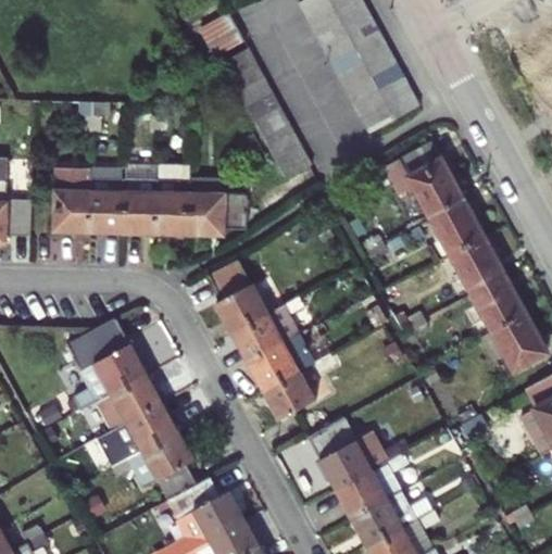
[(308,0),(300,4),(308,19),(334,4),(330,0),(308,0)]
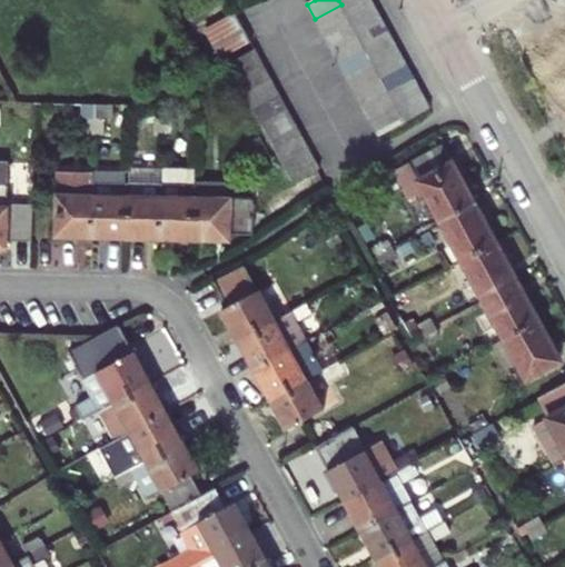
[(370,0),(349,0),(342,5),(349,20),(375,6),(370,0)]
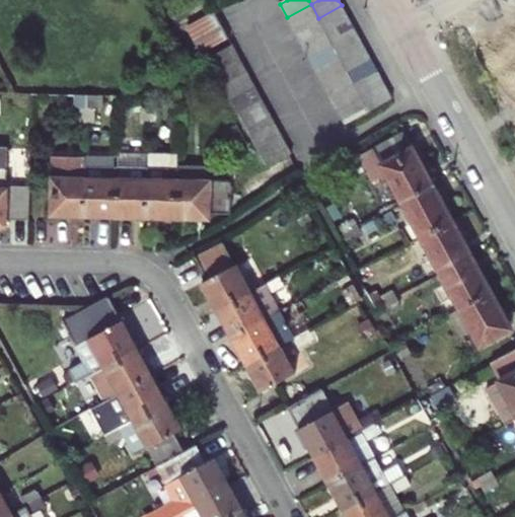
[(311,4),(287,17),(294,29),(318,18),(311,4)]
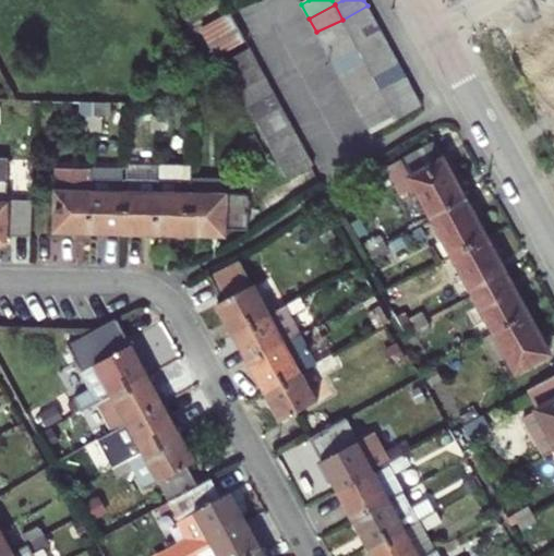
[(368,5),(342,20),(349,33),(375,20),(368,5)]
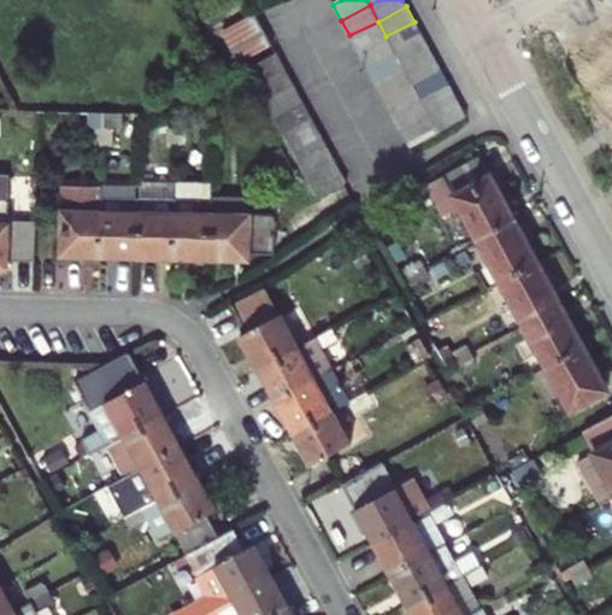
[(223,31),(240,63),(272,46),(256,15),(223,31)]
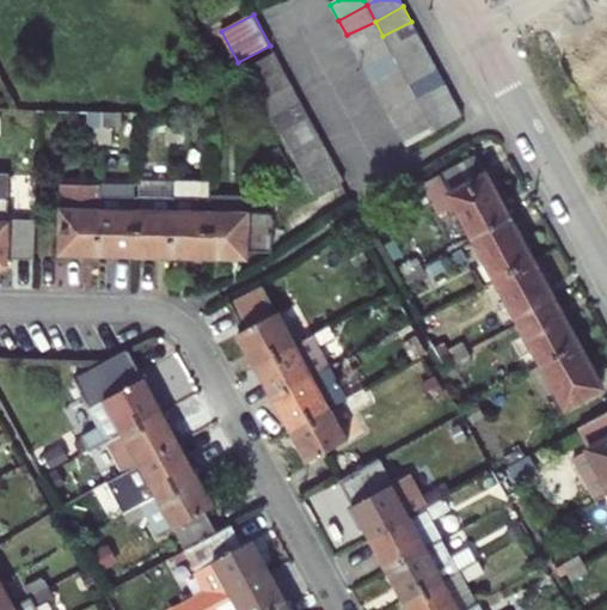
[(375,22),(347,35),(355,52),(382,36),(375,22)]
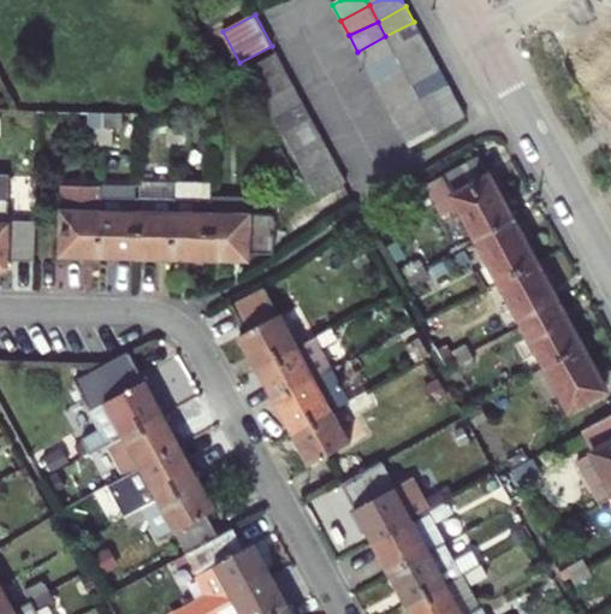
[(414,22),(385,36),(395,53),(422,39),(414,22)]
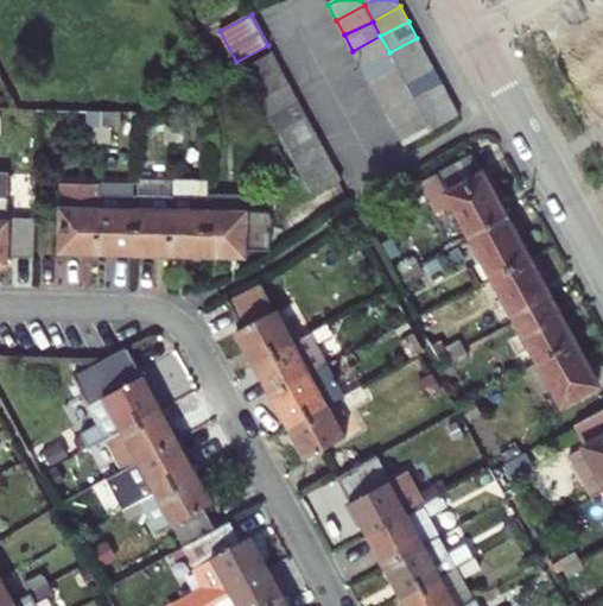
[(380,36),(353,51),(361,67),(389,52),(380,36)]
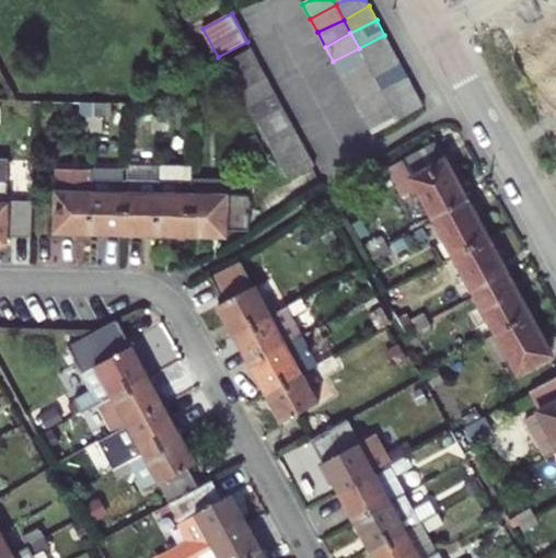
[(384,35),(359,48),(367,64),(393,49),(384,35)]
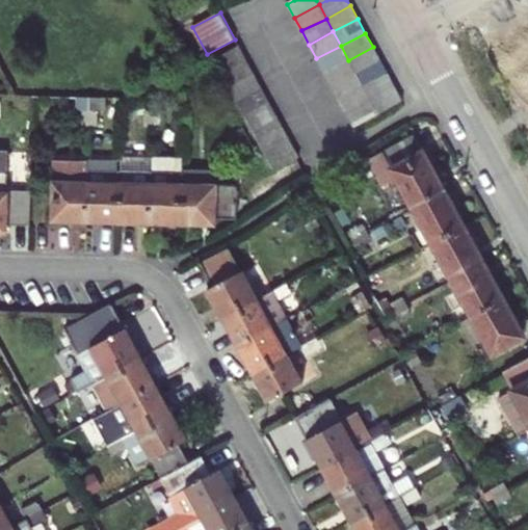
[(316,58),(324,72),(348,60),(341,46),(316,58)]
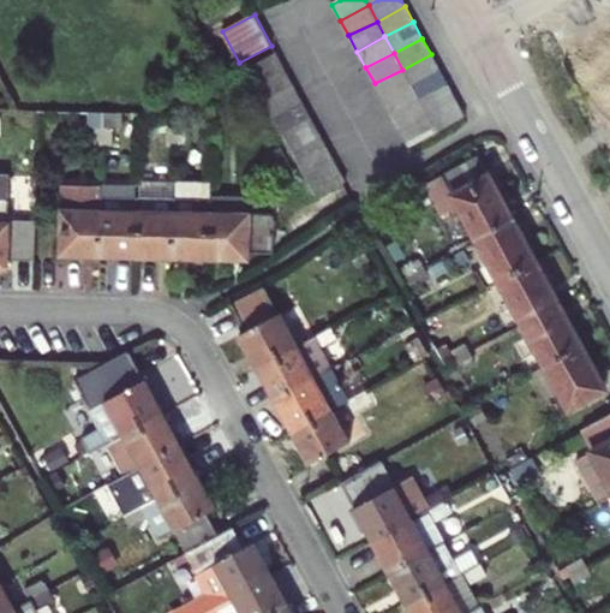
[(402,70),(411,85),(438,70),(431,54),(402,70)]
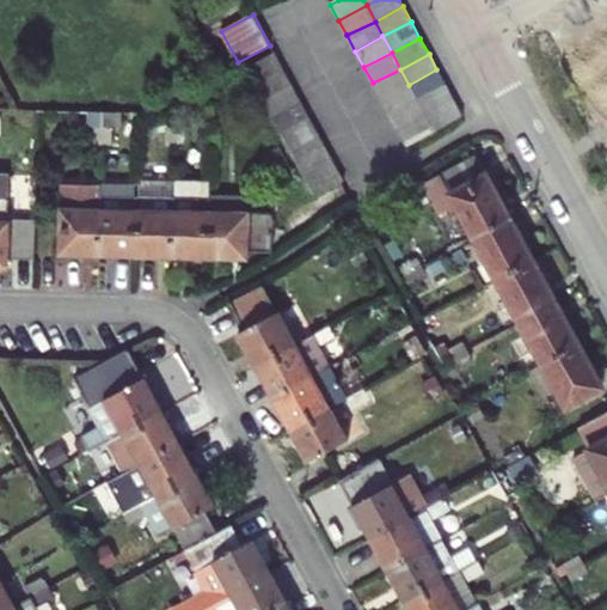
[(245,71),(252,86),(283,71),(275,55),(245,71)]
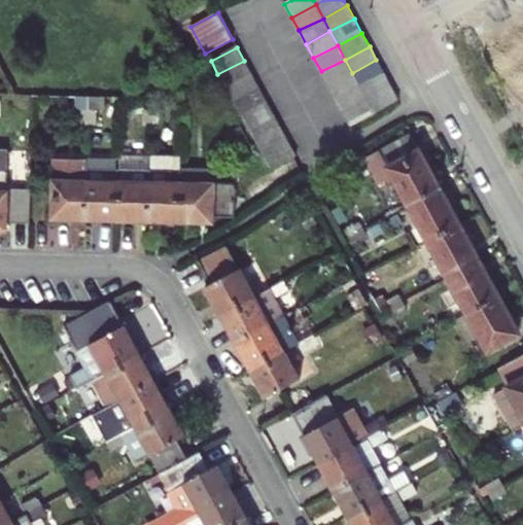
[(321,71),(328,85),(352,73),(345,60),(321,71)]
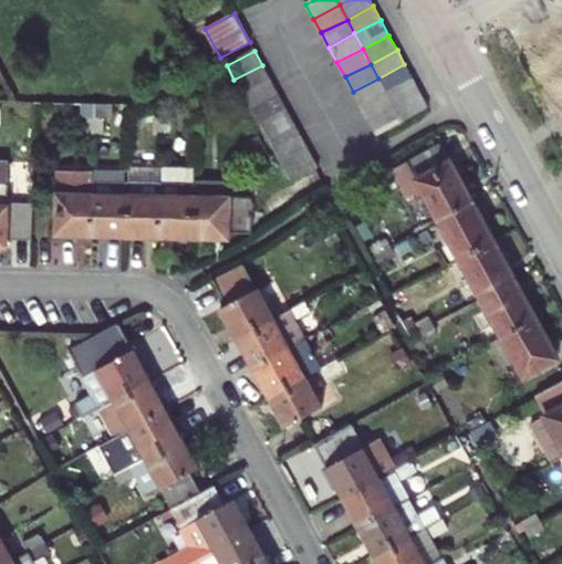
[(378,79),(386,93),(412,79),(404,64),(378,79)]
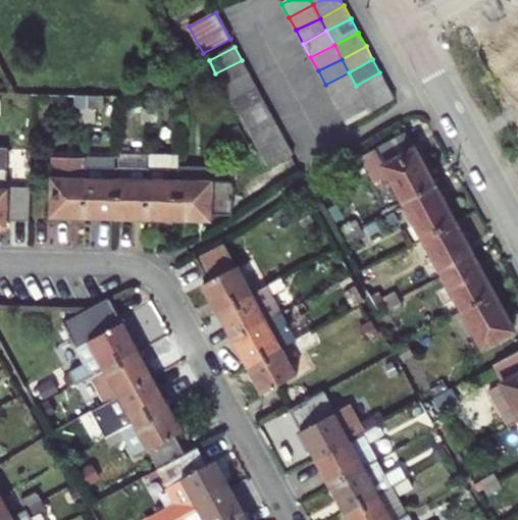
[(242,60),(215,73),(223,88),(249,73),(242,60)]
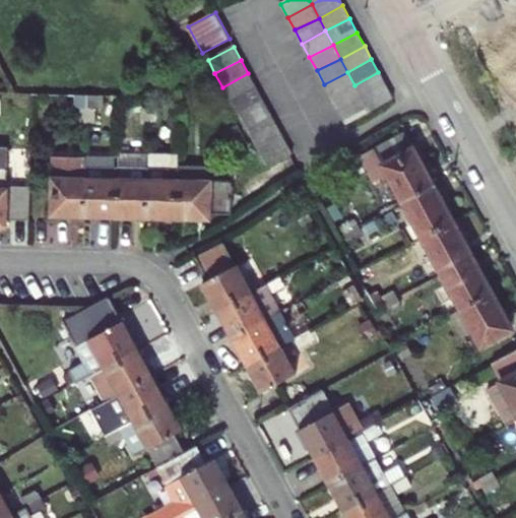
[(347,72),(324,84),(331,98),(355,85),(347,72)]
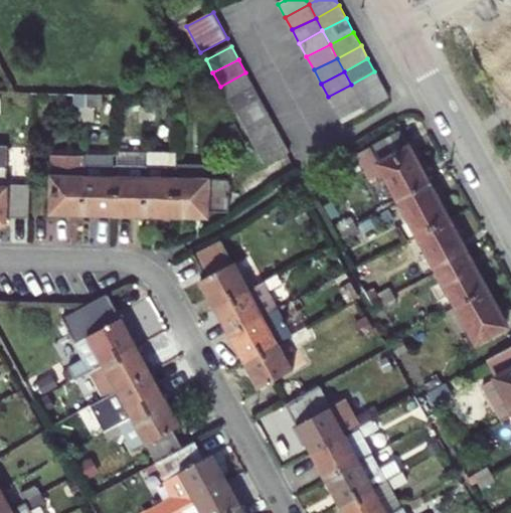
[(374,71),(351,84),(358,98),(382,84),(374,71)]
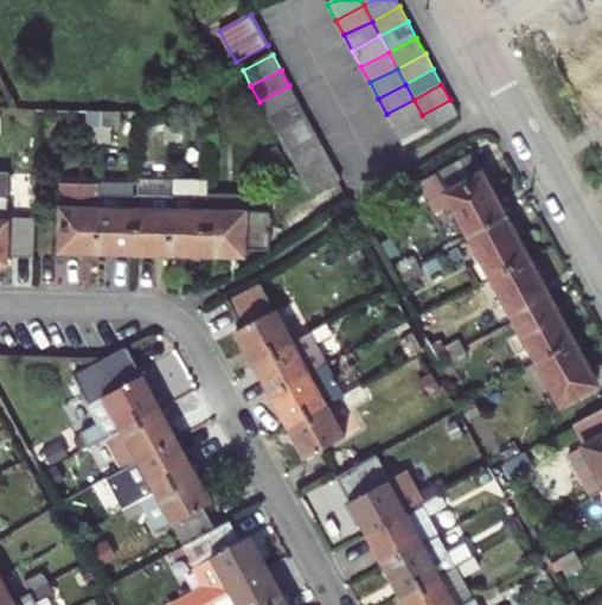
[(289,86),(260,102),(268,118),(299,102),(289,86)]
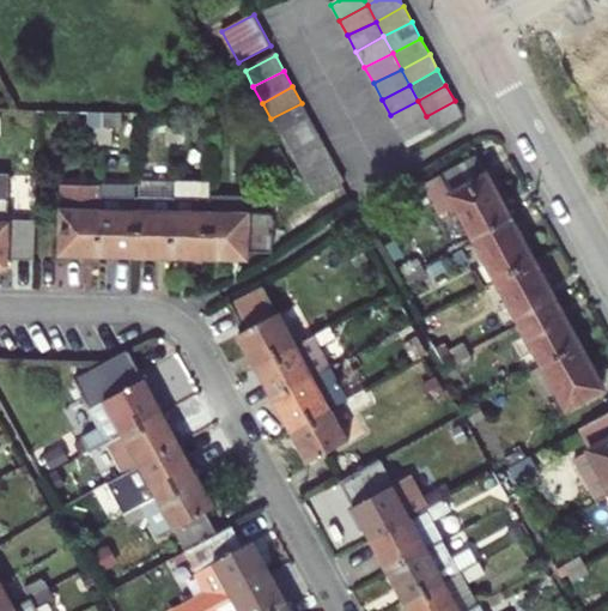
[(418,101),(390,115),(399,131),(426,116),(418,101)]
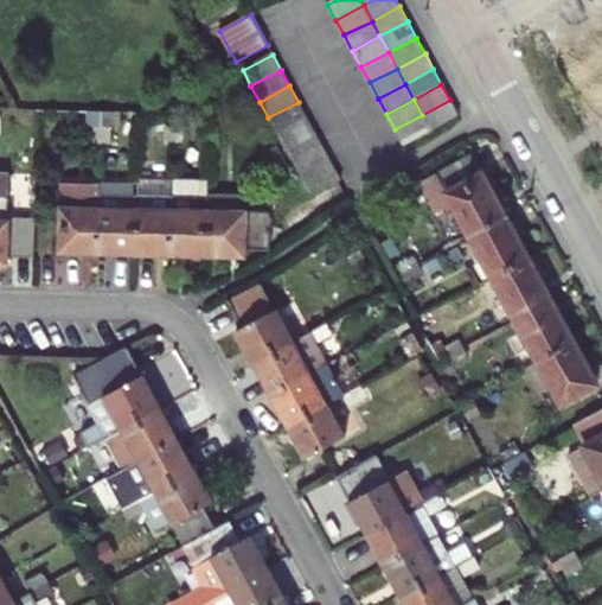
[(422,115),(430,131),(459,115),(450,100),(422,115)]
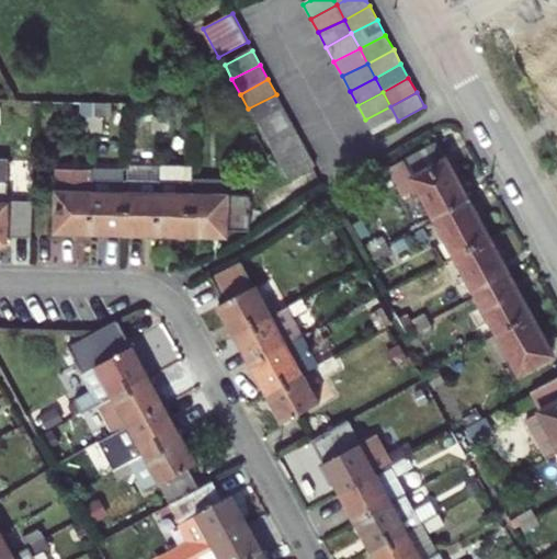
[(276,94),(248,109),(256,123),(284,109),(276,94)]
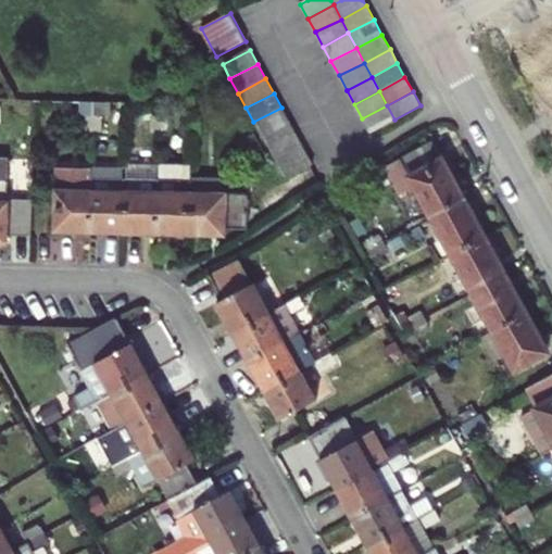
[(91,128),(92,99),(78,99),(78,112),(85,112),(85,128),(91,128)]
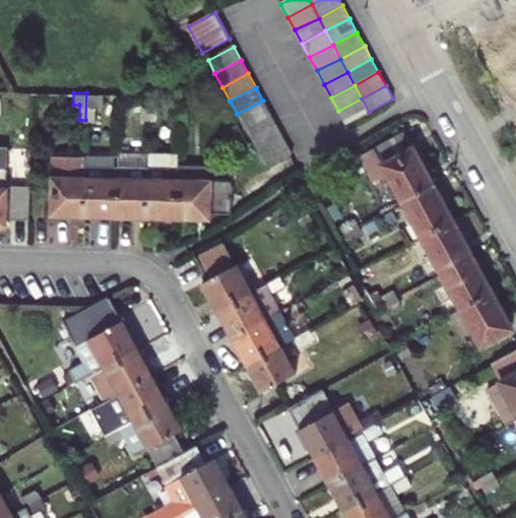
[(101,93),(86,92),(85,120),(92,120),(93,105),(100,105),(101,93)]
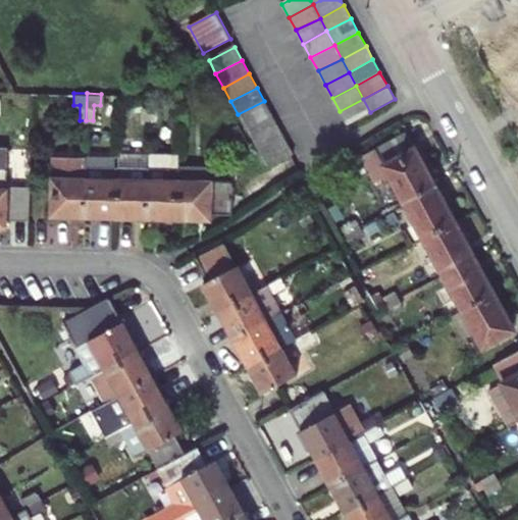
[(363,99),(340,111),(347,124),(370,112),(363,99)]
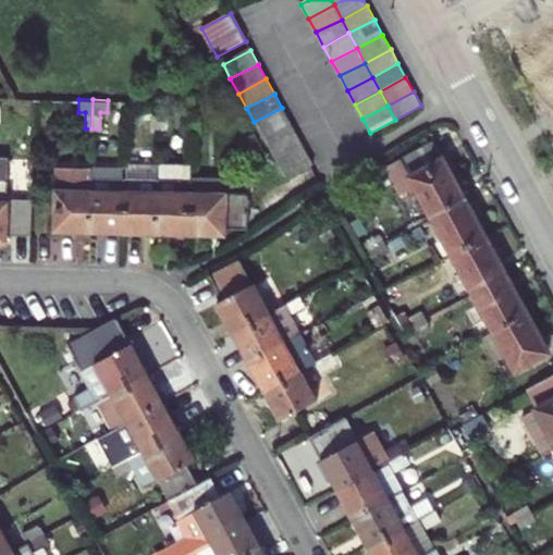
[(254,122),(261,137),(290,122),(282,108),(254,122)]
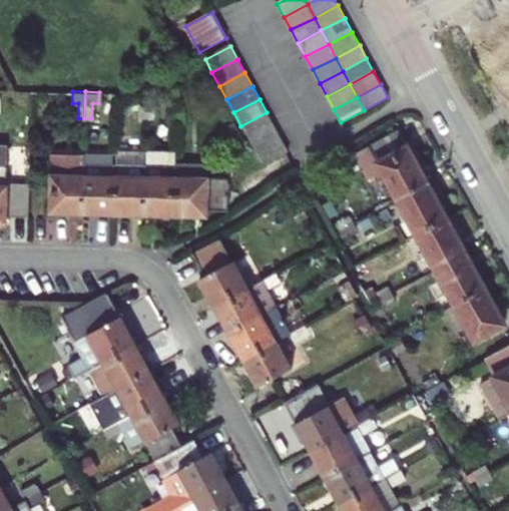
[(137,119),(145,119),(145,104),(138,104),(137,119)]
